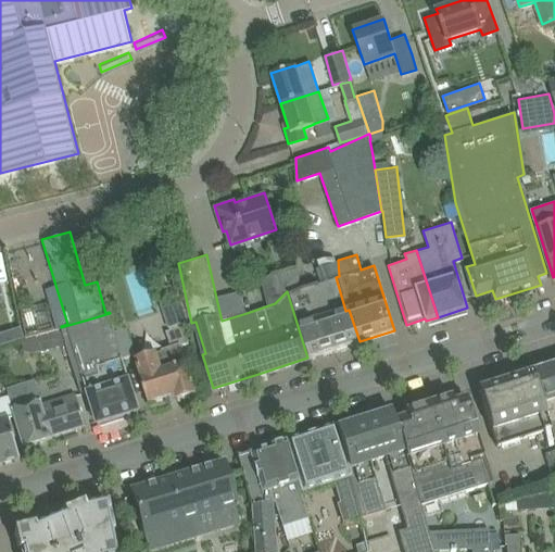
[(298,267),(280,272),(287,291),(288,295),(307,358),(360,341),(349,310),(345,311),(336,277),(339,276),(338,260),(316,267),(322,281),(299,289),(298,267)]
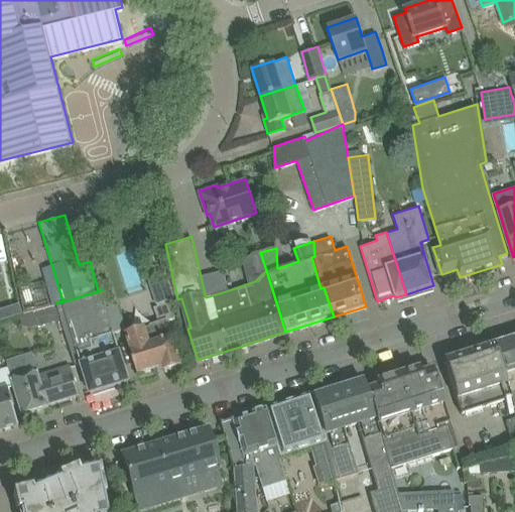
[(102,290),(82,296),(110,387),(129,381),(113,331),(114,331),(107,305),(102,289),(101,289),(102,290)]
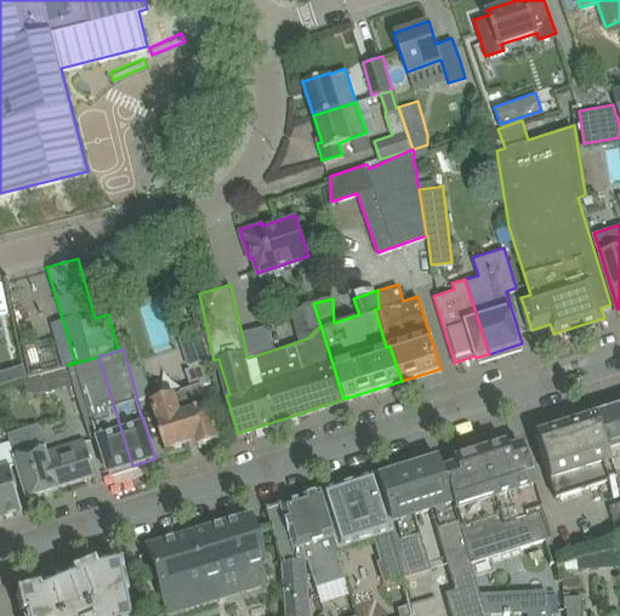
[(68,365),(68,366),(73,382),(90,437),(97,434),(108,468),(109,473),(132,466),(98,357),(68,365)]
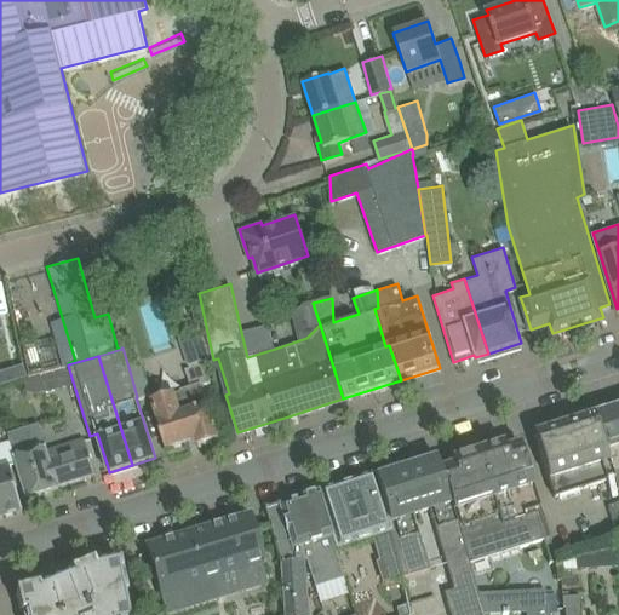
[(181,391),(153,400),(158,418),(156,419),(166,448),(196,438),(199,444),(218,438),(217,434),(219,432),(215,418),(212,419),(201,384),(210,380),(202,358),(190,362),(190,366),(185,367),(191,385),(185,386),(179,389),(181,391)]
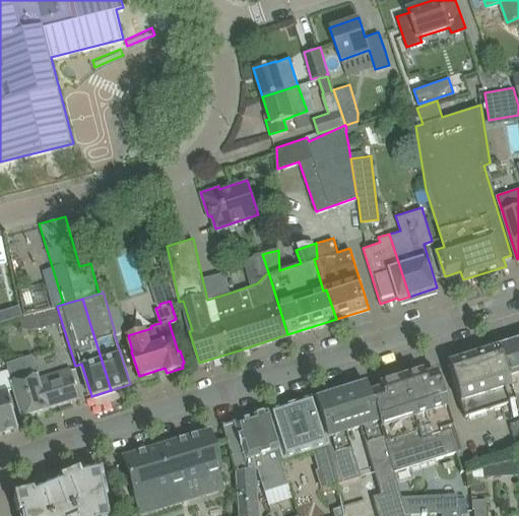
[(119,305),(108,308),(115,333),(126,330),(119,305)]
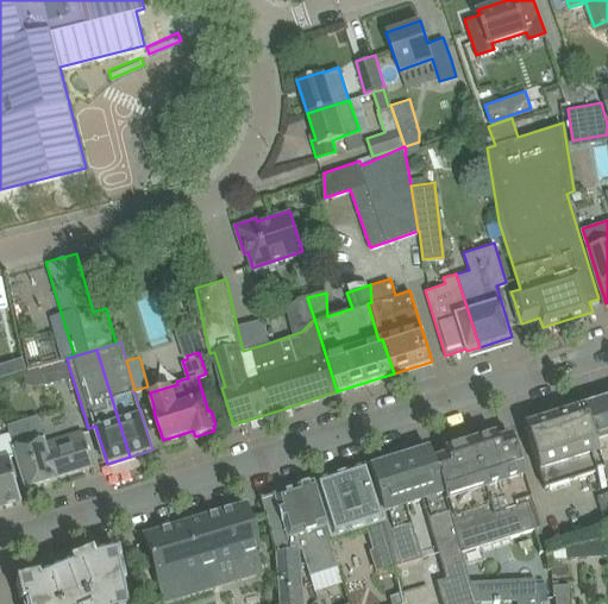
[(67,359),(55,363),(60,378),(71,375),(67,359)]
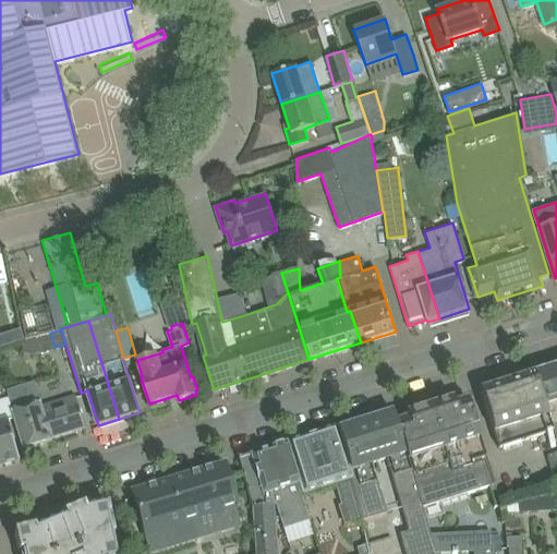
[(534,371),(551,420),(553,428),(556,437),(556,436),(556,363),(544,368),(545,370),(535,373),(534,371)]
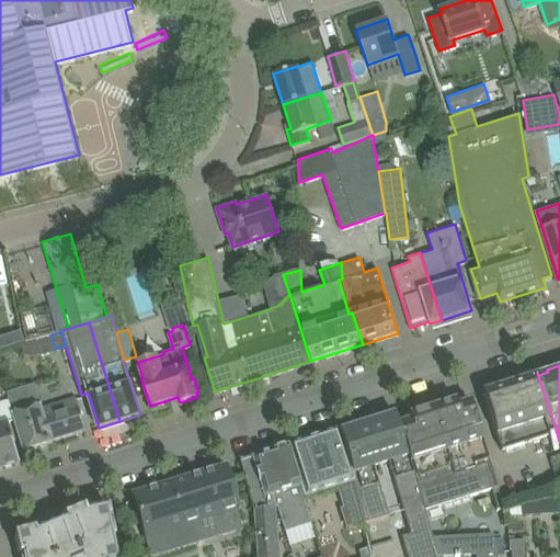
[(556,430),(553,422),(537,373),(482,389),(500,447),(556,430)]
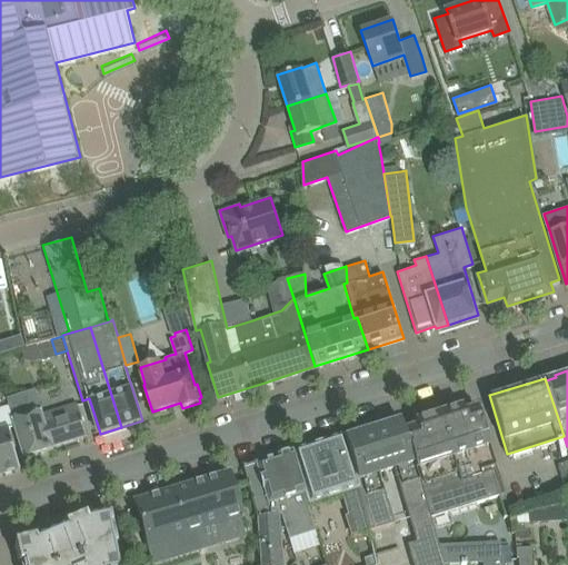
[(6,396),(25,456),(55,447),(53,444),(87,434),(77,402),(42,412),(35,387),(6,396)]
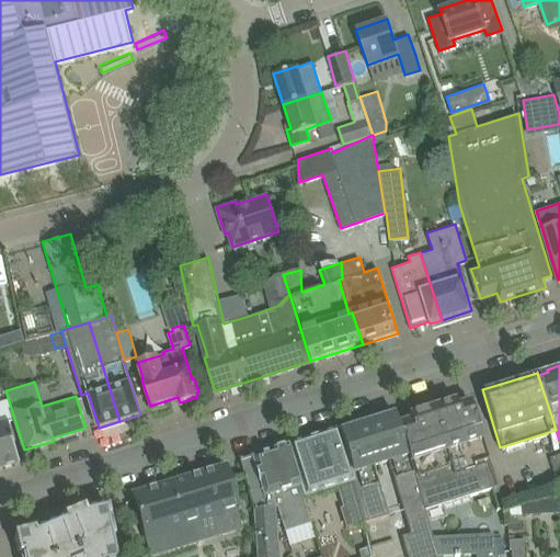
[(397,423),(423,506),(495,484),(469,400),(457,404),(455,399),(408,413),(409,419),(397,423)]
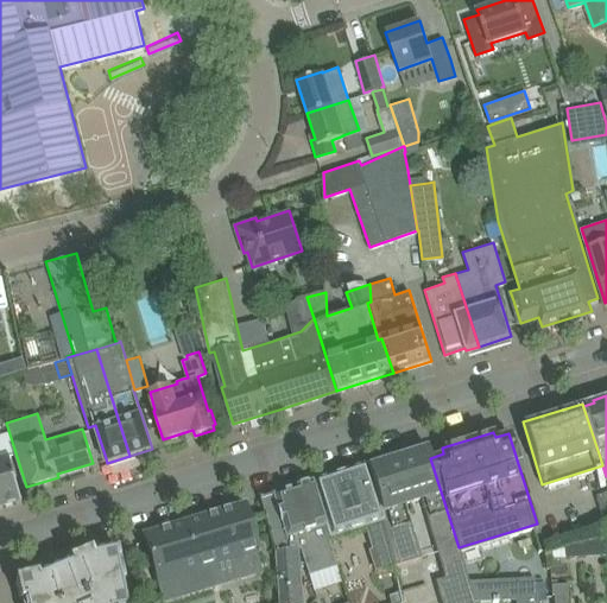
[(389,541),(392,563),(421,556),(403,500),(421,495),(443,576),(435,578),(442,602),(473,602),(468,583),(463,569),(457,548),(459,547),(430,458),(427,445),(367,464),(381,507),(384,519),(389,541)]
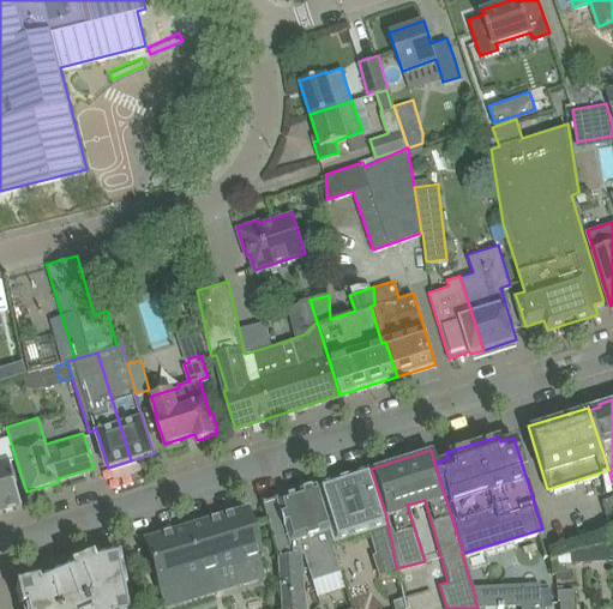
[(0,511),(23,505),(16,482),(10,458),(0,460),(0,511)]
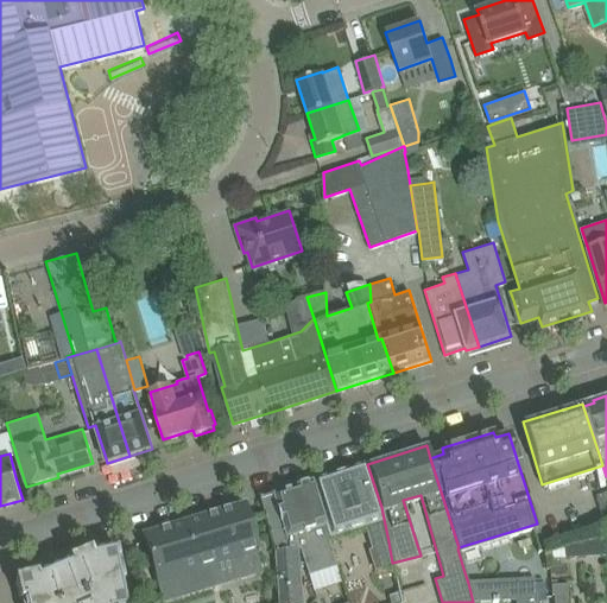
[(311,478),(329,535),(384,519),(381,507),(367,464),(366,462),(311,478)]
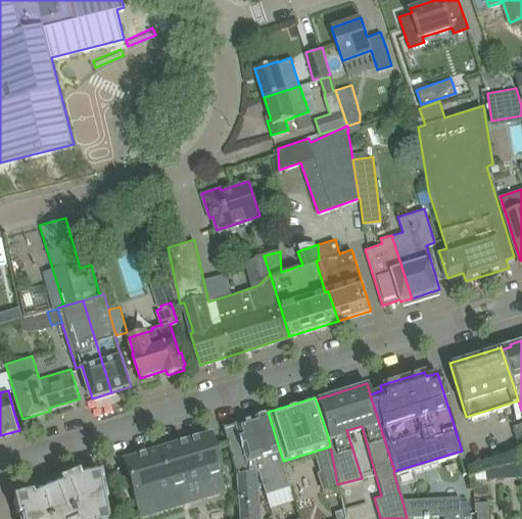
[(281,461),(283,461),(268,412),(222,426),(235,468),(239,518),(258,518),(256,470),(257,469),(265,492),(288,485),(281,461)]
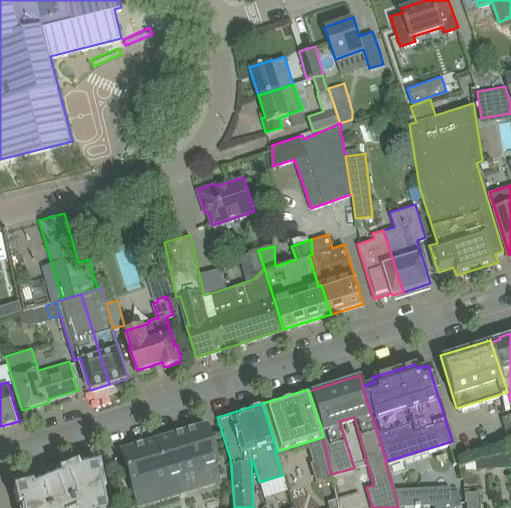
[(510,412),(500,415),(508,439),(510,437),(510,412)]
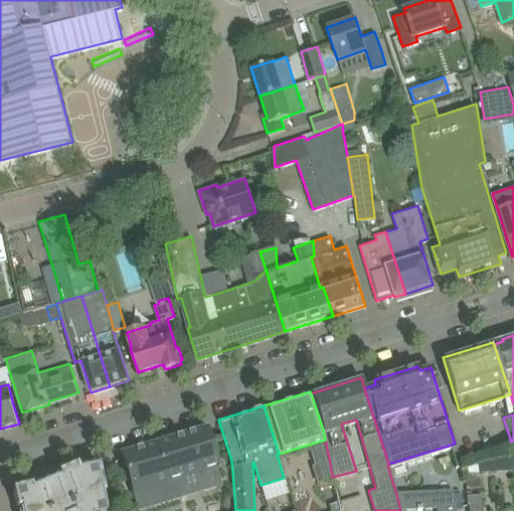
[(205,424),(121,451),(133,488),(138,505),(139,509),(181,495),(195,491),(221,482),(215,463),(217,463),(205,424)]
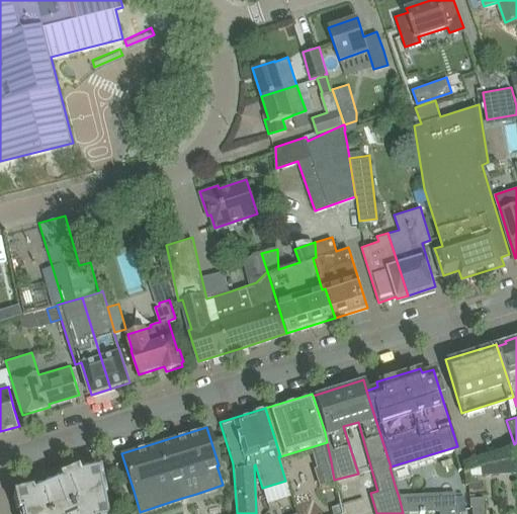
[(474,474),(516,466),(516,455),(516,448),(471,455),(474,474)]
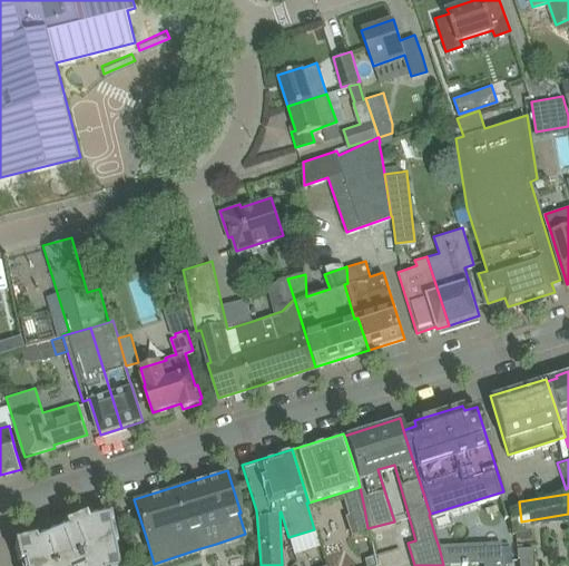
[(347,513),(344,514),(350,533),(368,528),(364,508),(347,513)]
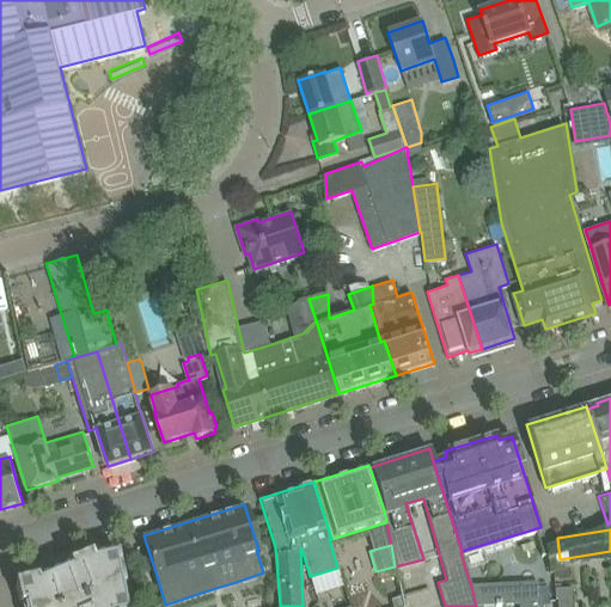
[(36,575),(14,581),(19,601),(22,602),(22,606),(128,606),(116,550),(91,555),(90,552),(69,562),(69,563),(37,577),(36,575)]
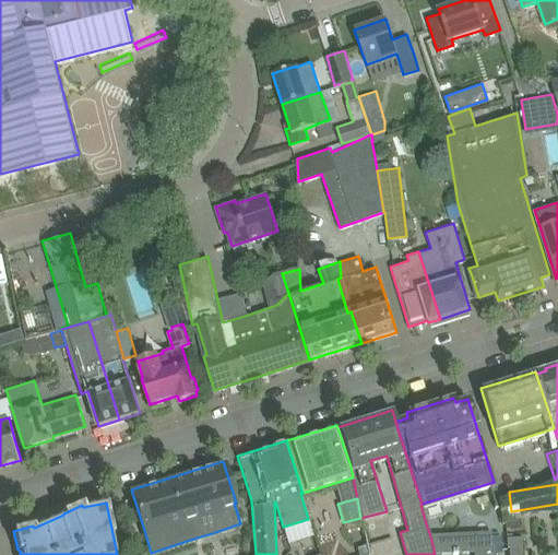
[(439,519),(426,523),(430,536),(443,531),(439,519)]
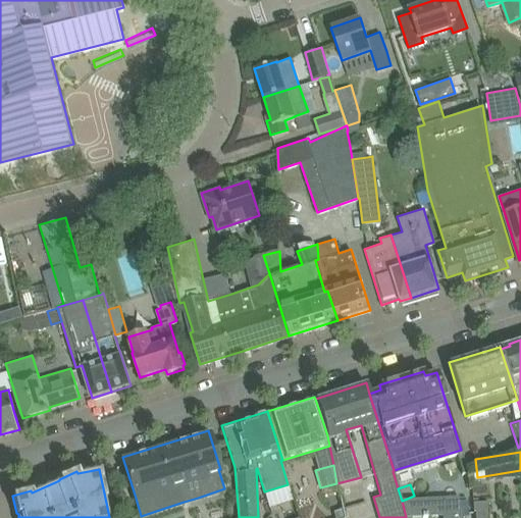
[(445,495),(440,495),(440,517),(459,517),(458,494),(448,495),(445,495)]
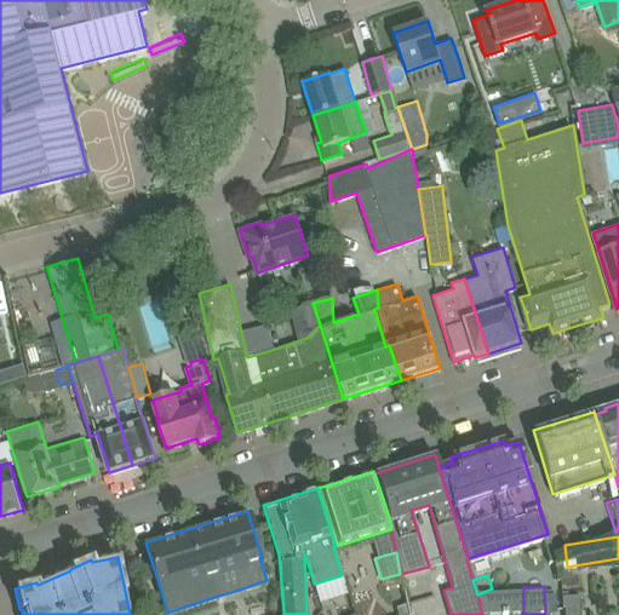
[(578,593),(561,595),(562,604),(563,604),(579,603),(578,593)]
